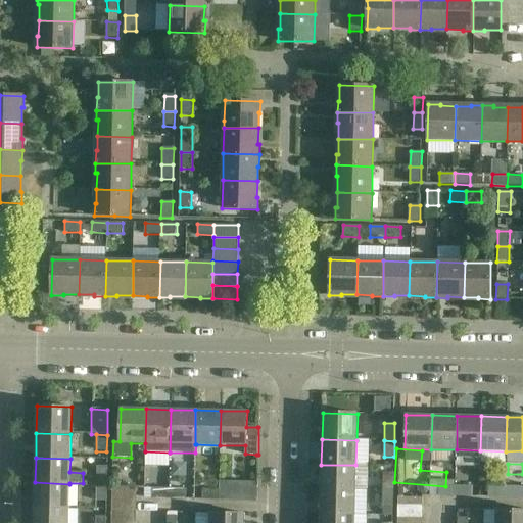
[(355,465),(321,465),(321,489),(355,490),(355,465)]
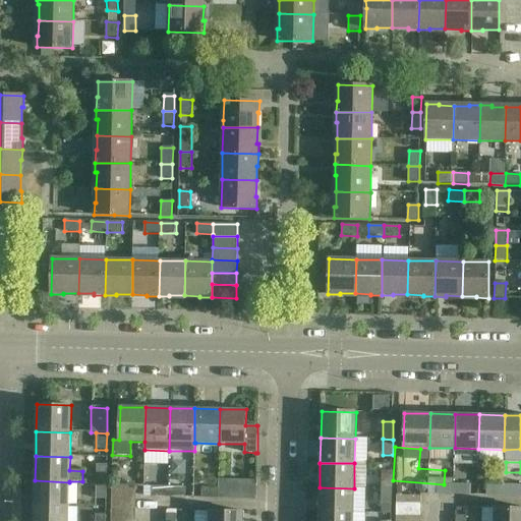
[(96,465),(96,482),(106,482),(106,465),(96,465)]
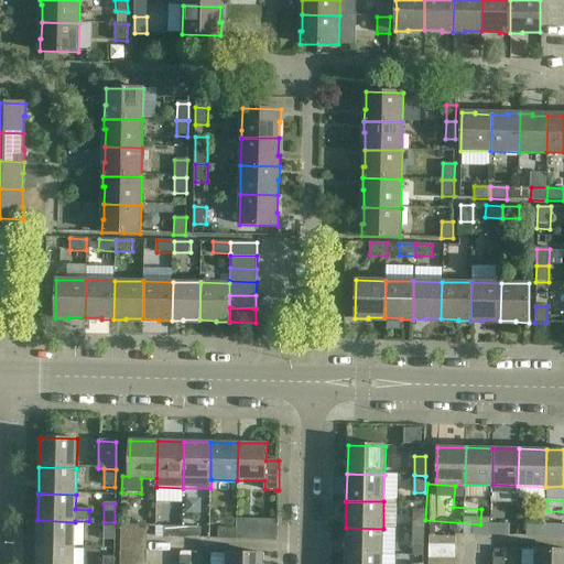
[(413,510),(413,529),(424,529),(424,510),(413,510)]
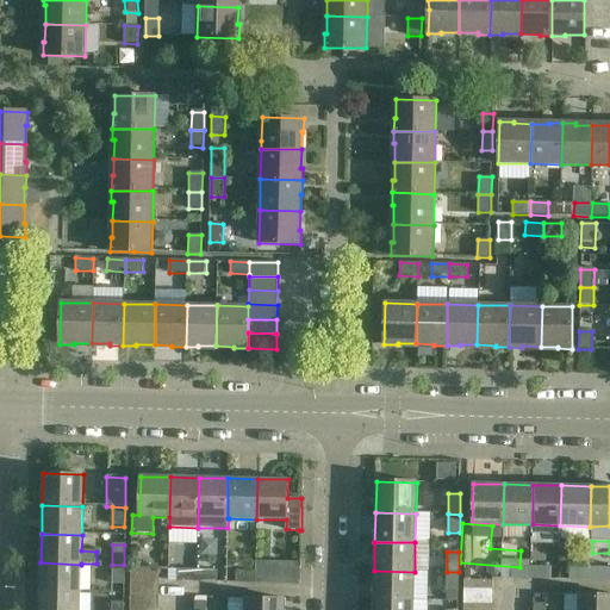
[(81,565),(41,562),(41,592),(81,593),(81,565)]
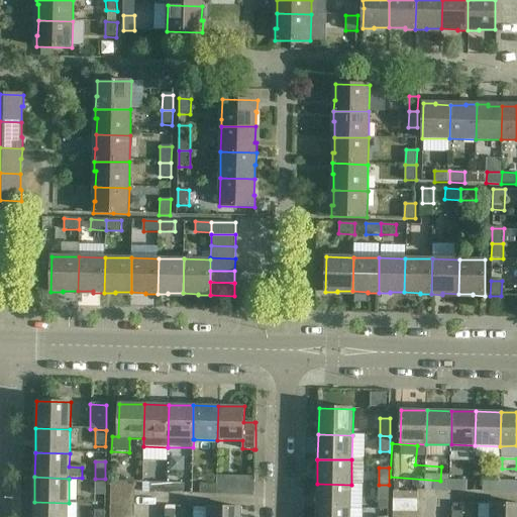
[(229,477),(217,477),(217,485),(216,485),(216,495),(232,495),(234,495),(254,495),(254,481),(229,480),(229,477)]
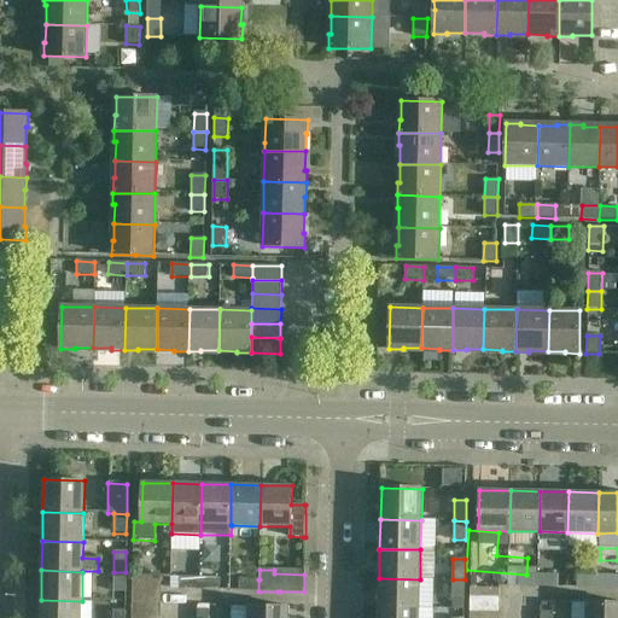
[(126,572),(114,572),(112,594),(124,595),(126,572)]
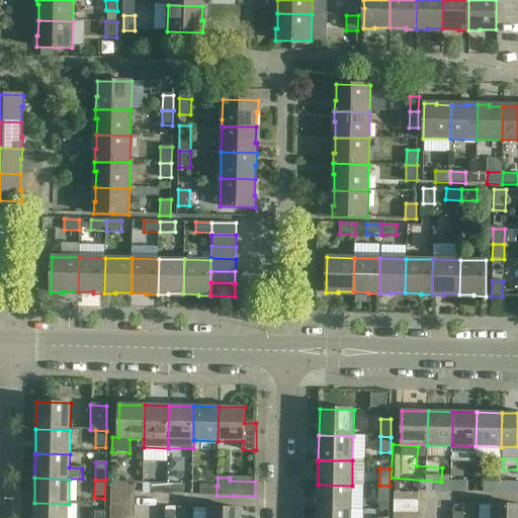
[(434,491),(451,492),(451,483),(434,482),(434,491)]
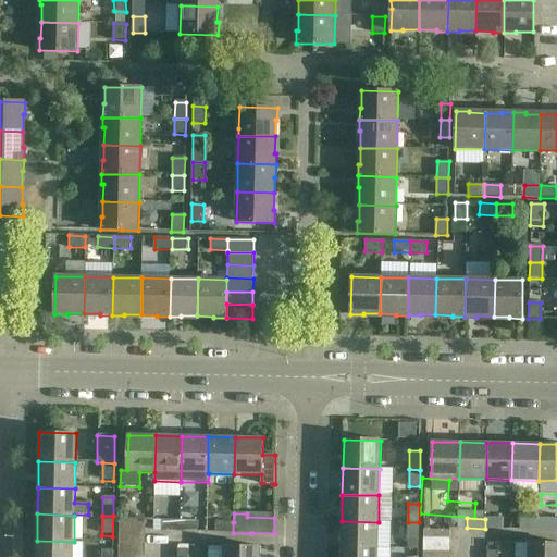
[(503,519),(485,519),(485,529),(503,529),(503,519)]
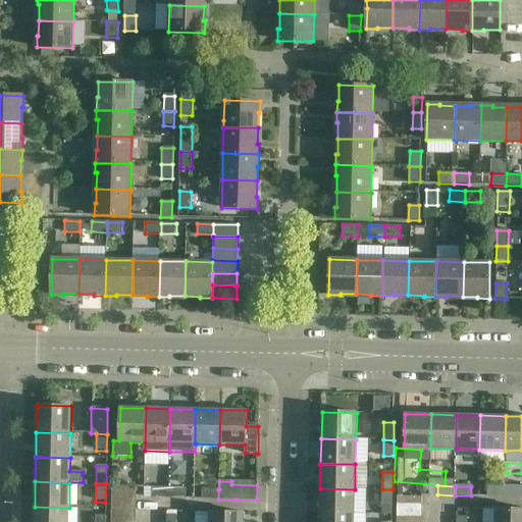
[(487,496),(504,496),(504,486),(487,486),(487,496)]
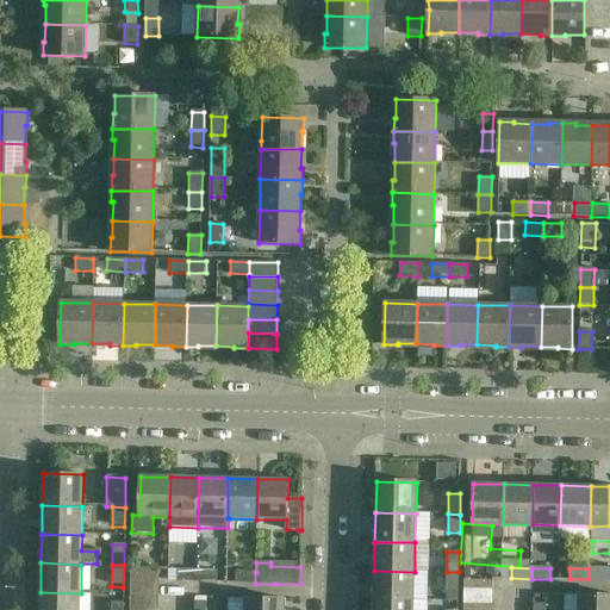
[(609,570),(589,568),(589,579),(609,580),(609,570)]
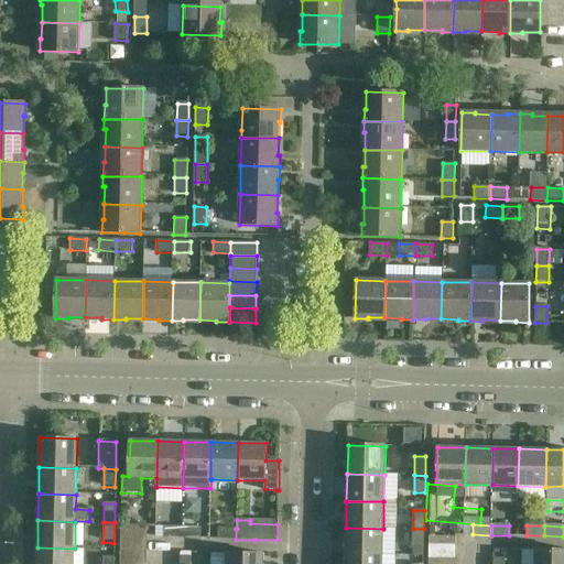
[(149,528),(121,527),(120,551),(149,552),(149,528)]
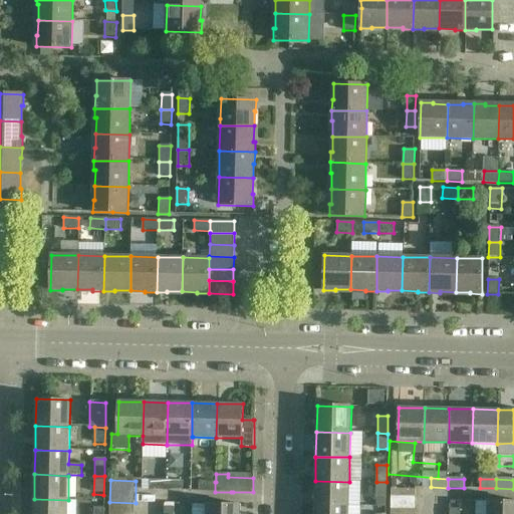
[(151,490),(166,491),(166,481),(151,481),(151,490)]
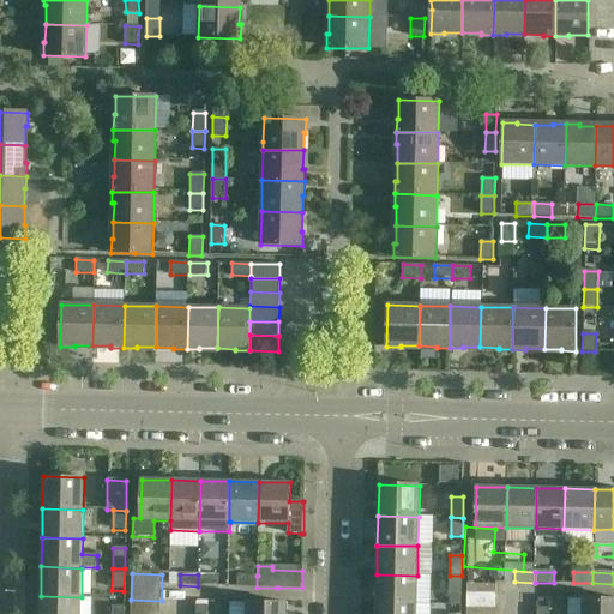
[(220,575),(198,575),(198,587),(220,587),(220,575)]
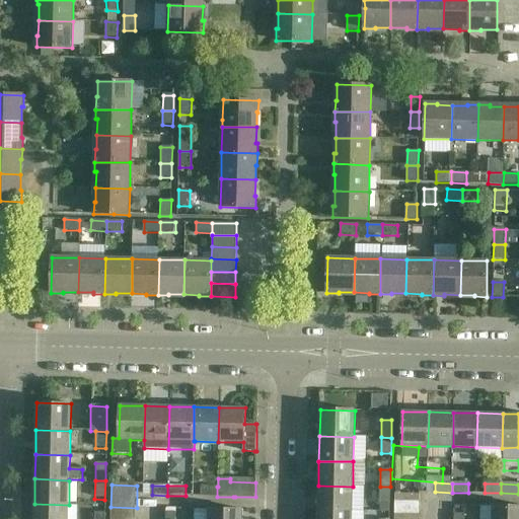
[(353,487),(318,486),(317,511),(352,511),(353,487)]
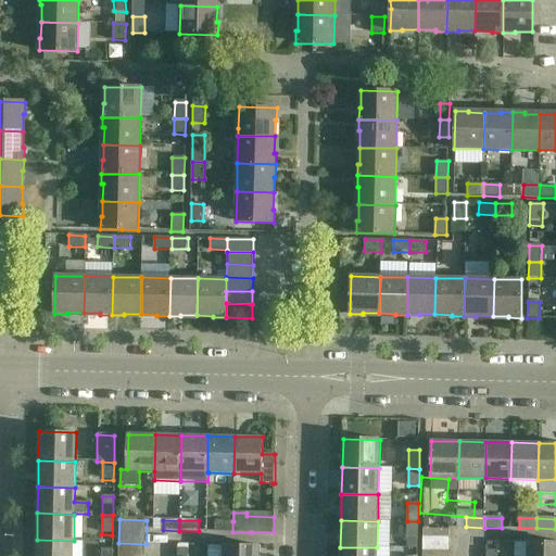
[(215,521),(214,532),(232,532),(232,521),(215,521)]
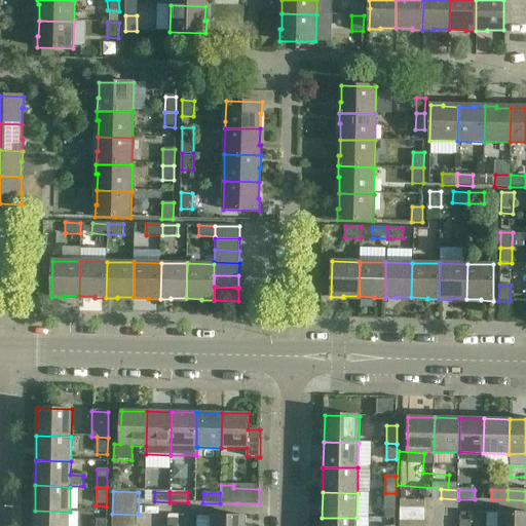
[(396,493),(385,493),(385,510),(396,511),(396,493)]
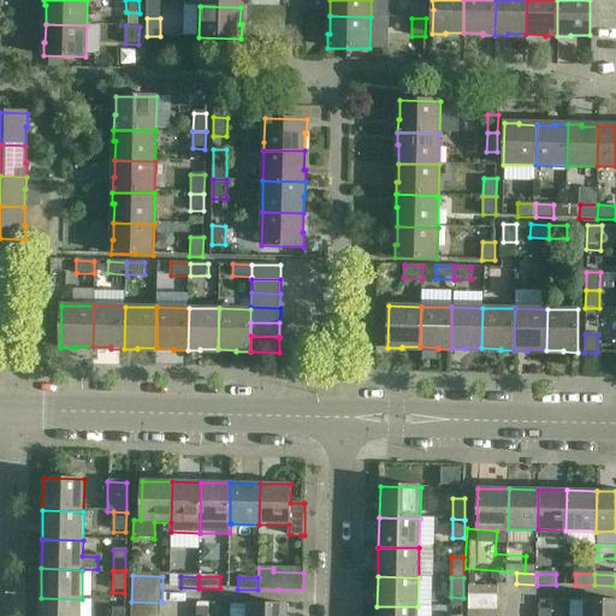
[(498,596),(469,594),(468,610),(497,610),(498,596)]
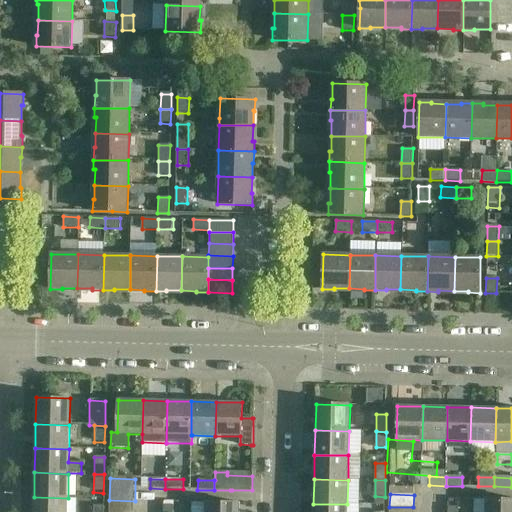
[(67,511),(68,498),(34,497),(33,511),(67,511)]
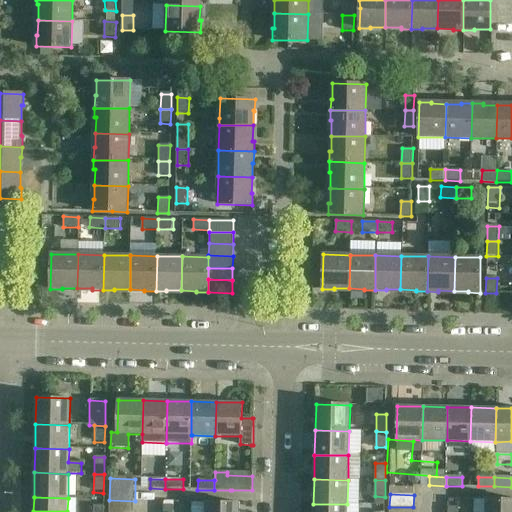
[(511,511),(511,499),(486,499),(485,511),(511,511)]
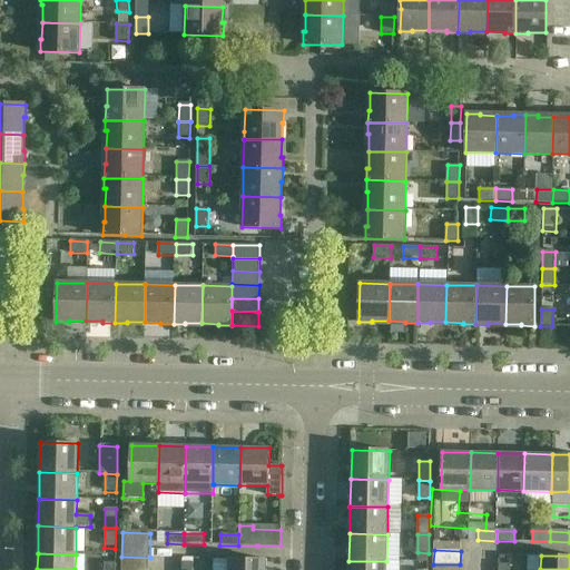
[(149,569),(150,558),(121,557),(120,569),(149,569)]
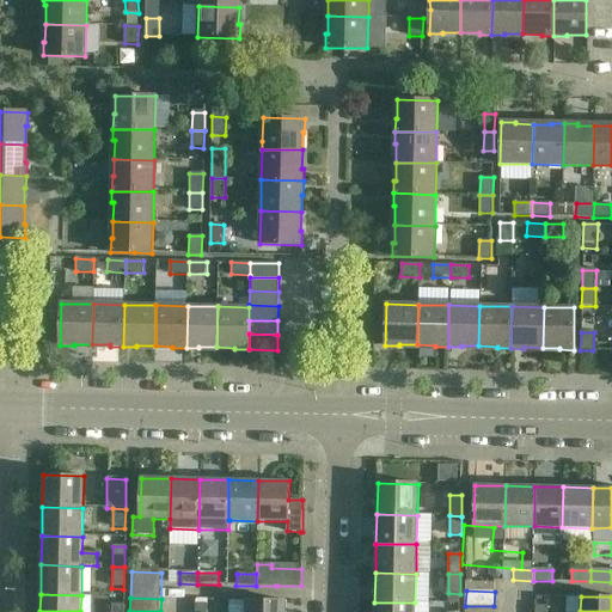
[(245,600),(245,611),(286,611),(286,601),(245,600)]
